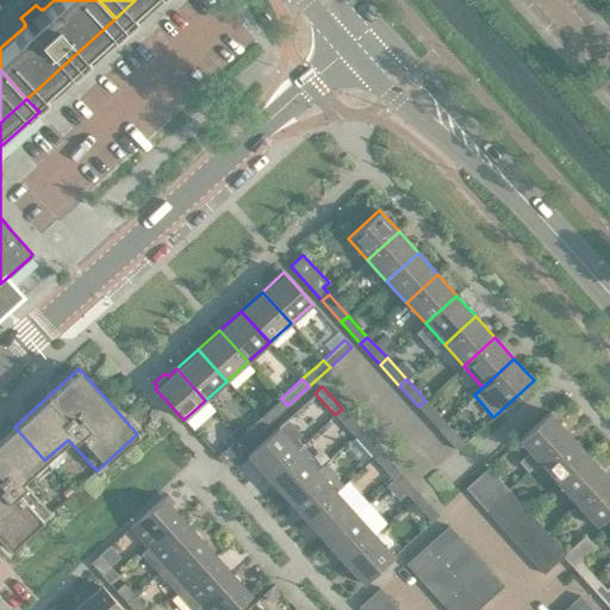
[(266,424),(287,405),(281,398),(260,417),(266,424)]
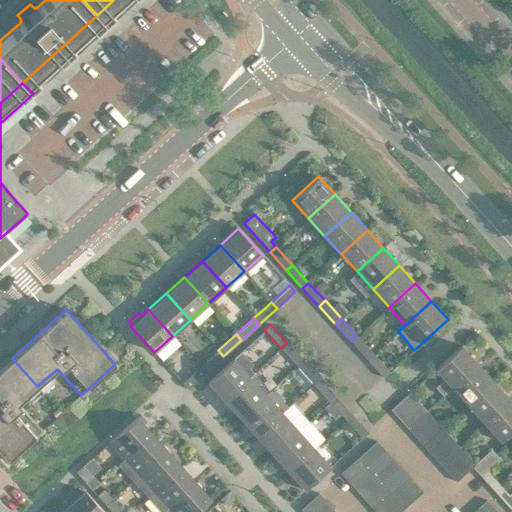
[(351,341),(367,359),(373,354),(357,336),(351,341)]
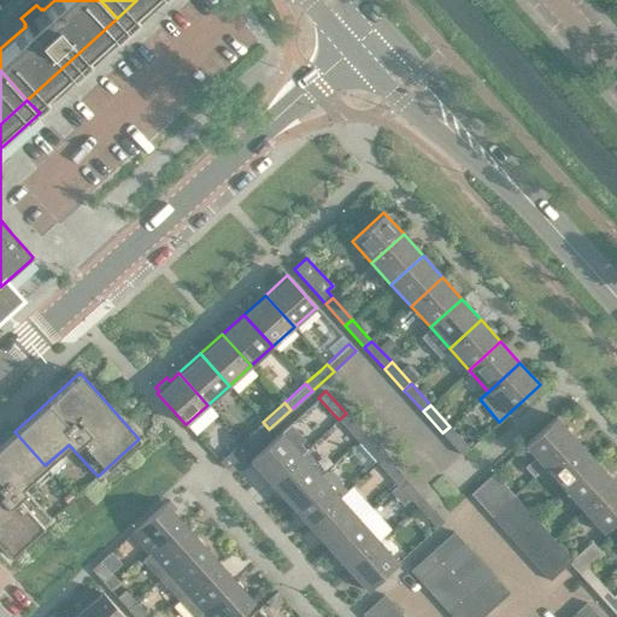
[(365,435),(346,413),(339,419),(358,441),(365,435)]
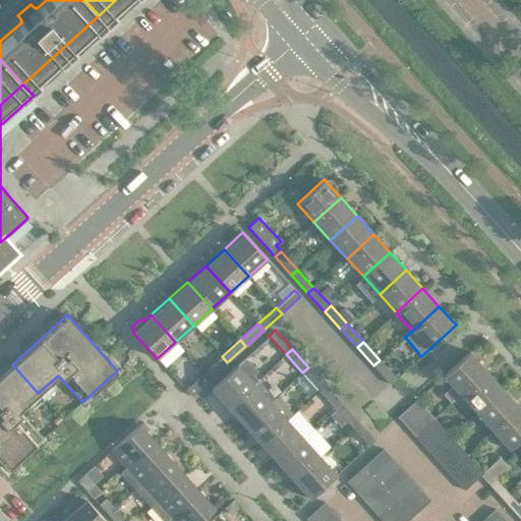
[(443,395),(450,402),(459,394),(485,370),(469,351),(442,375),(452,387),(443,395)]
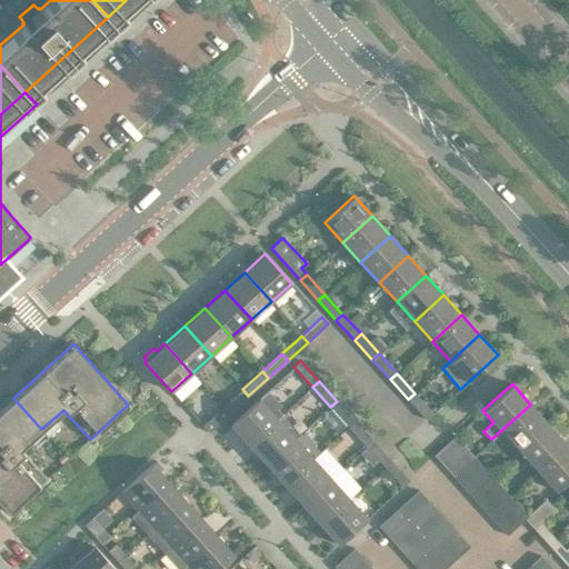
[(228,413),(235,408),(248,396),(242,389),(222,407),(228,413)]
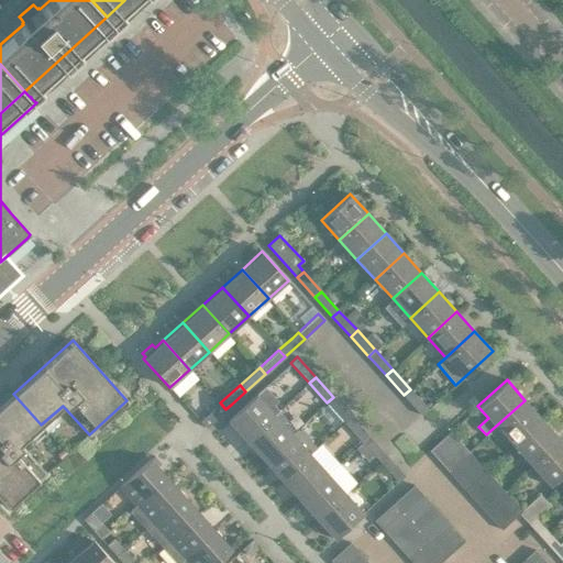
[(228,420),(245,440),(275,414),(269,408),(278,400),(265,386),(228,420)]
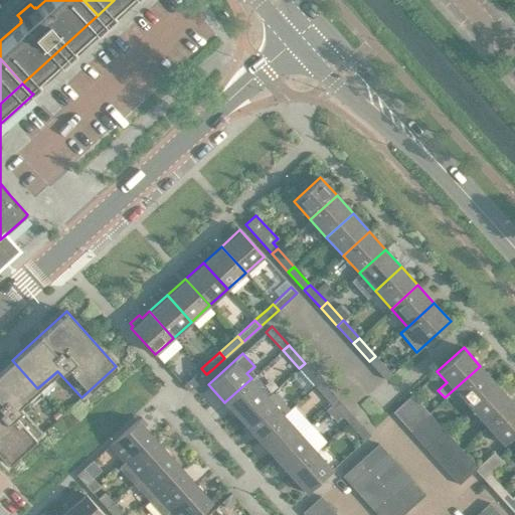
[(391,374),(375,356),(369,361),(385,379),(391,374)]
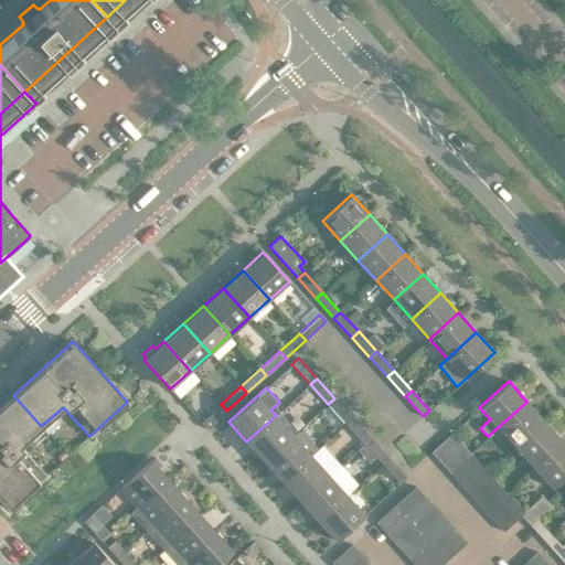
[(41,426),(13,395),(0,407),(0,500),(8,510),(46,475),(20,446),(41,426)]
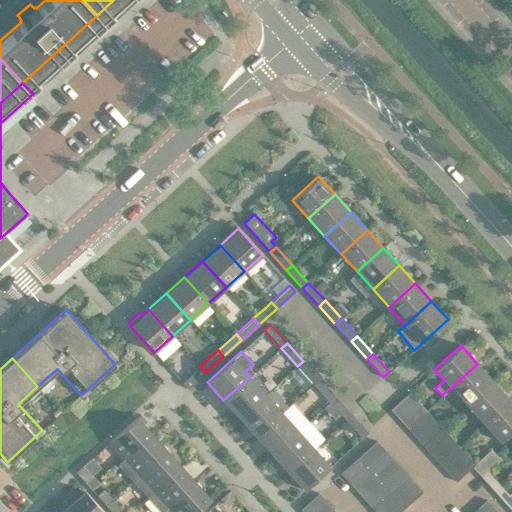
[(297,366),(313,384),(319,378),(303,361),(297,366)]
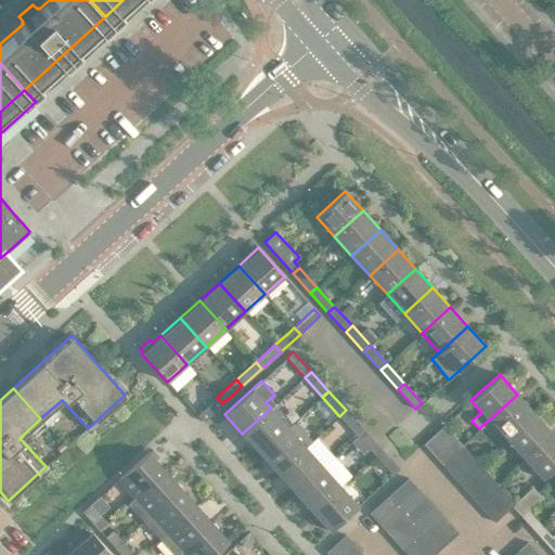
[(489,420),(506,439),(534,413),(517,395),(489,420)]
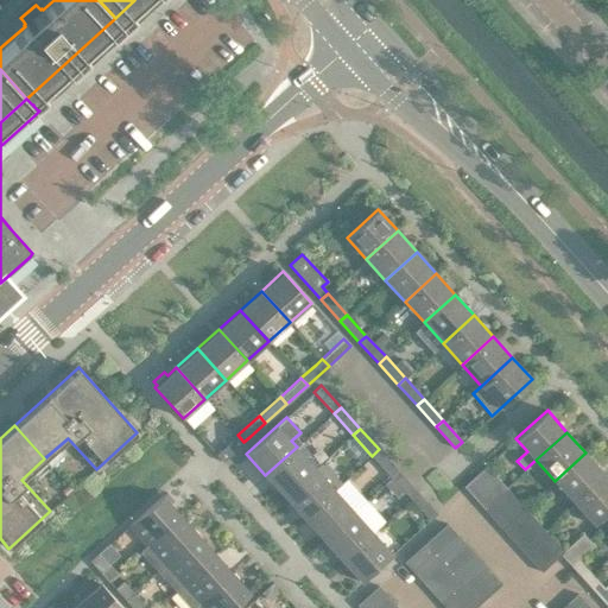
[(222,462),(244,442),(238,435),(216,455),(222,462)]
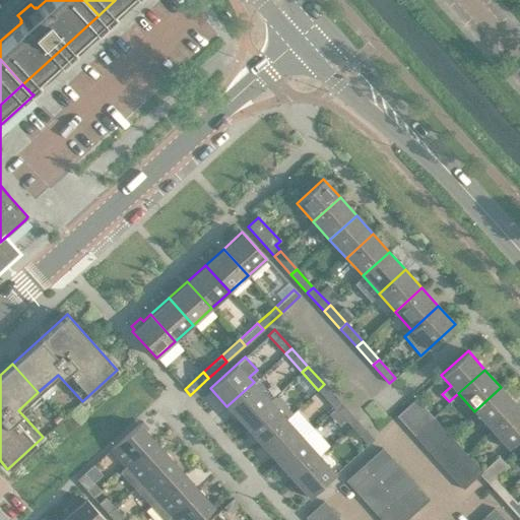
[(270,400),(254,382),(226,406),(243,425),(270,400)]
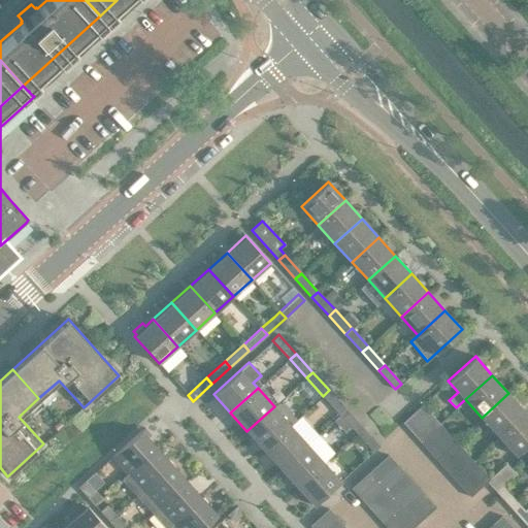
[(345,408),(329,390),(323,396),(339,415),(345,408)]
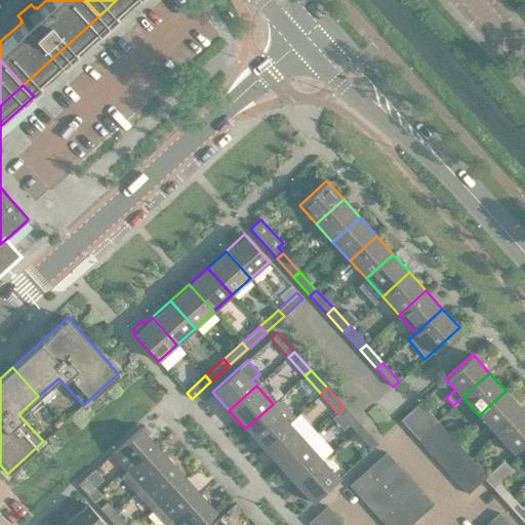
[(479,415),(495,434),(522,409),(506,391),(479,415)]
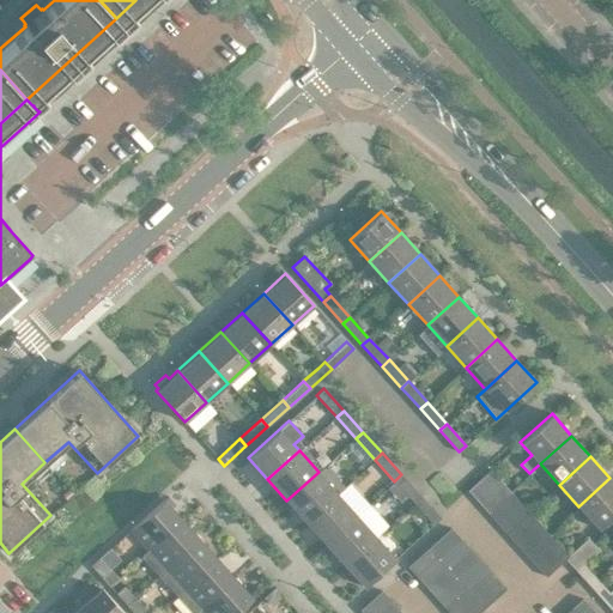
[(325,467),(319,472),(286,501),(305,522),(338,493),(345,487),(339,480),(339,478),(331,468),(325,467)]
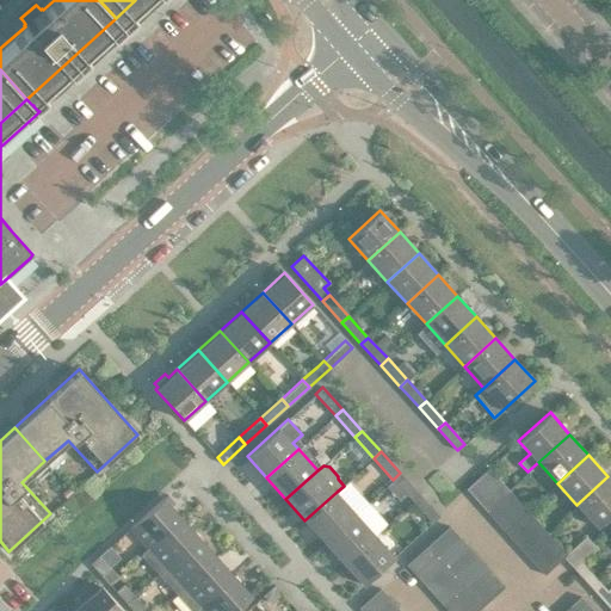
[(466,488),(475,499),(498,479),(488,468),(466,488)]
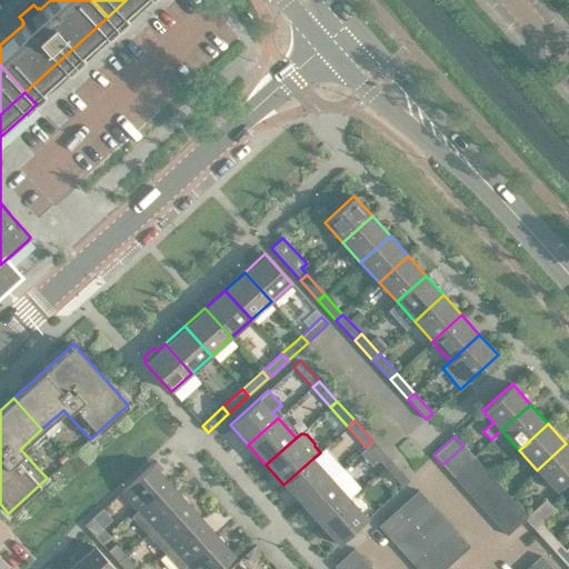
[(372,440),(366,447),(383,466),(390,460),(372,440)]
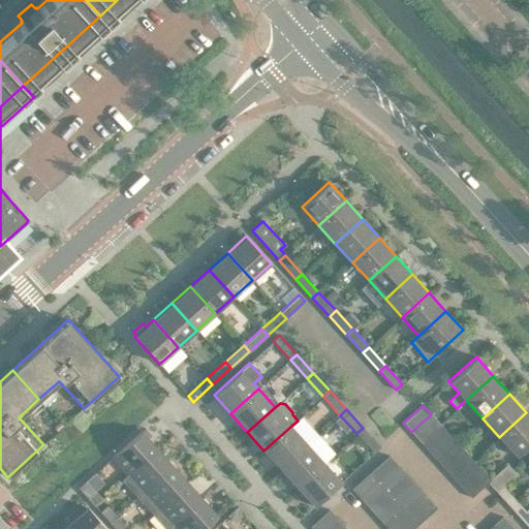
[(517,456),(528,443),(528,414),(526,412),(499,437),(517,456)]
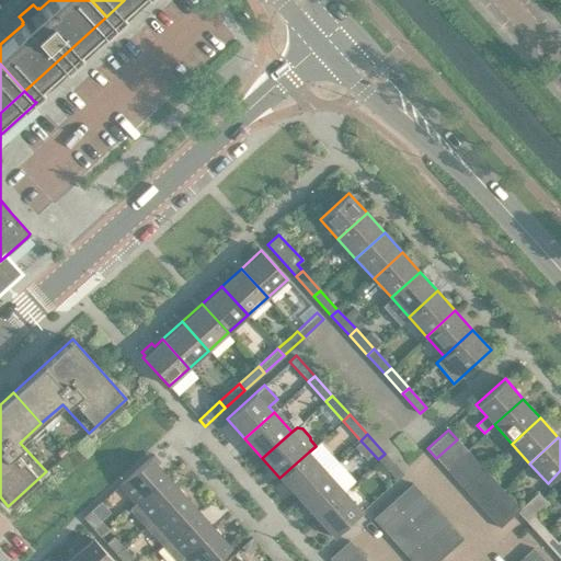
[(467,449),(457,439),(436,458),(446,468),(467,449)]
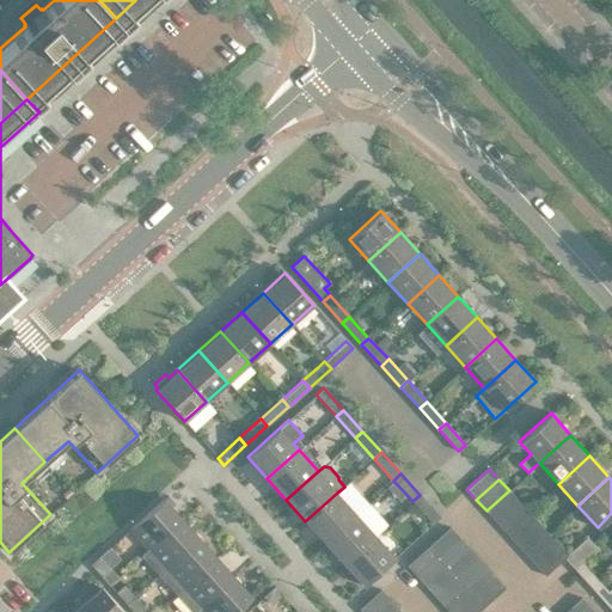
[(496,522),(519,502),(509,490),(487,510),(496,522)]
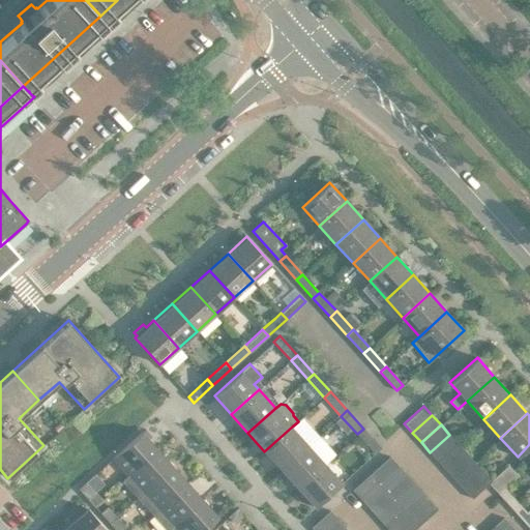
[(308,445),(292,427),(264,451),(281,470),(308,445)]
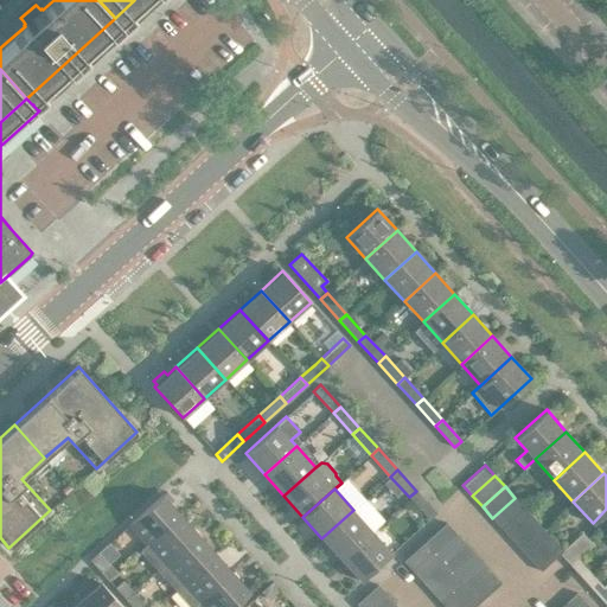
[(436,512),(416,491),(409,497),(429,519),(436,512)]
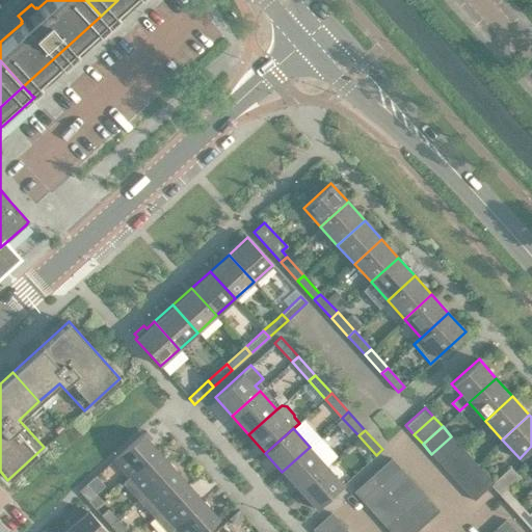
[(141,433),(112,460),(129,478),(158,451),(141,433)]
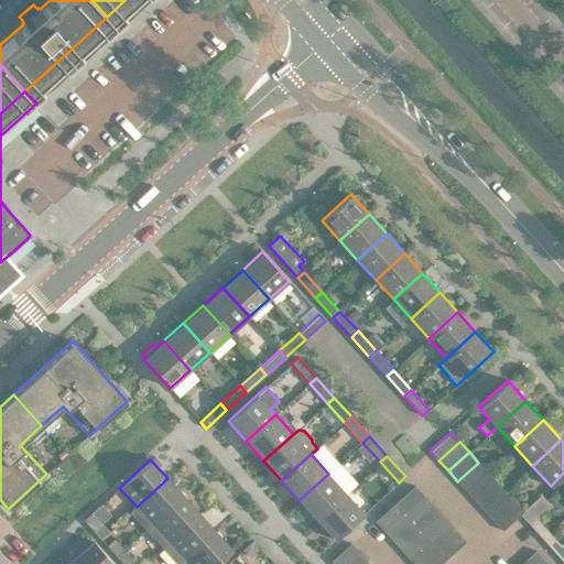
[(487,472),(478,463),(457,481),(466,490),(487,472)]
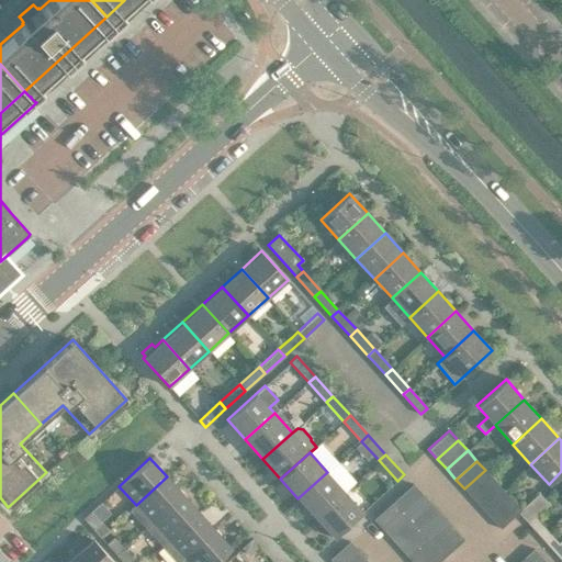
[(472,498),(493,480),(485,470),(464,489),(472,498)]
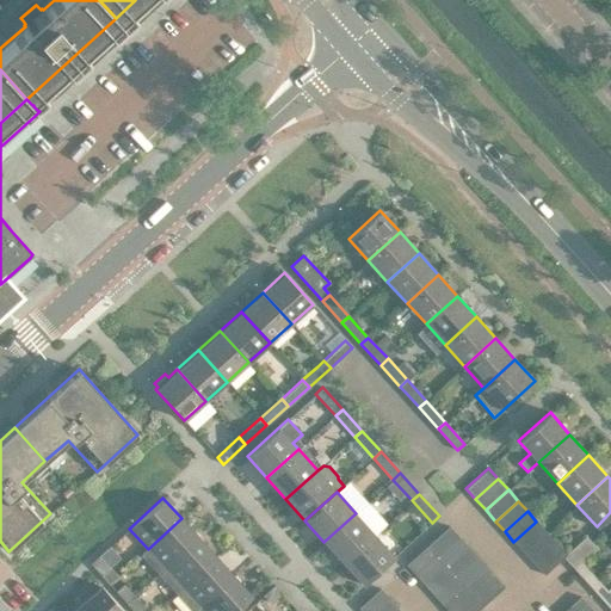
[(323,542),(343,562),(375,535),(356,513),(323,542)]
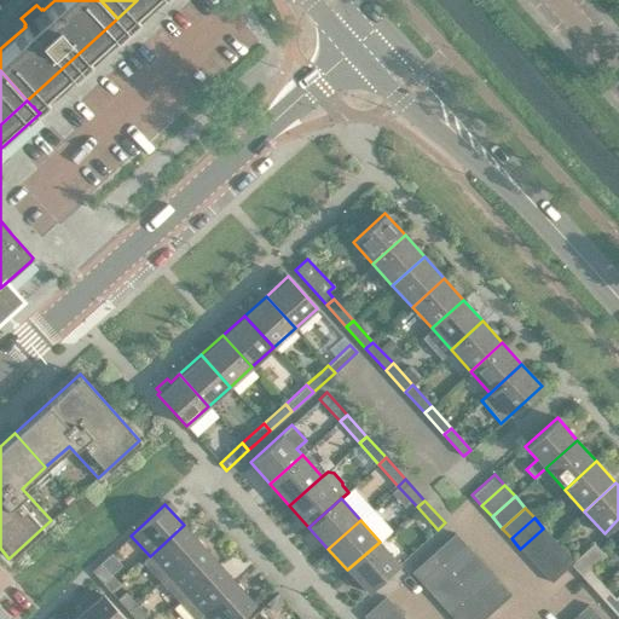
[(201,544),(184,525),(150,556),(167,576),(201,544)]
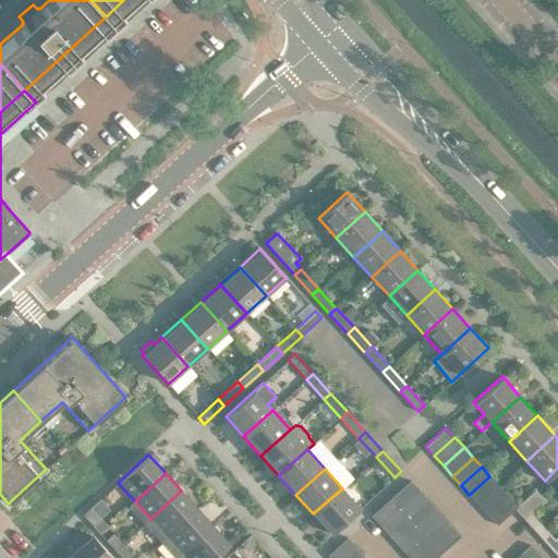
[(397,476),(368,504),(376,510),(403,483),(397,476)]
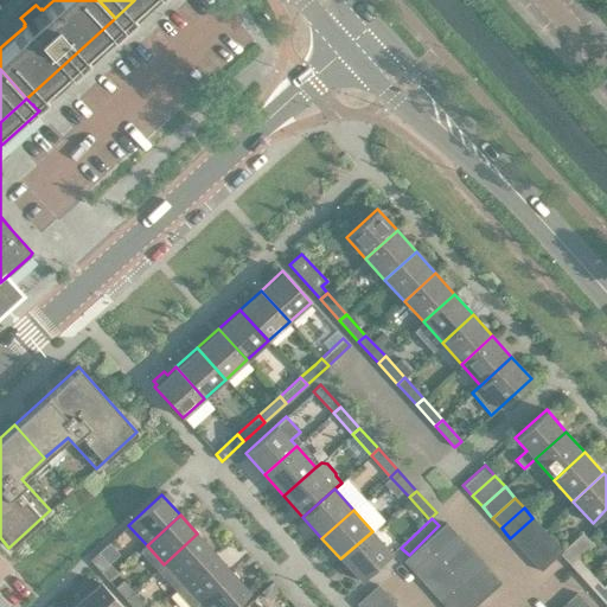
[(543,529),(532,518),(510,538),(521,549),(543,529)]
